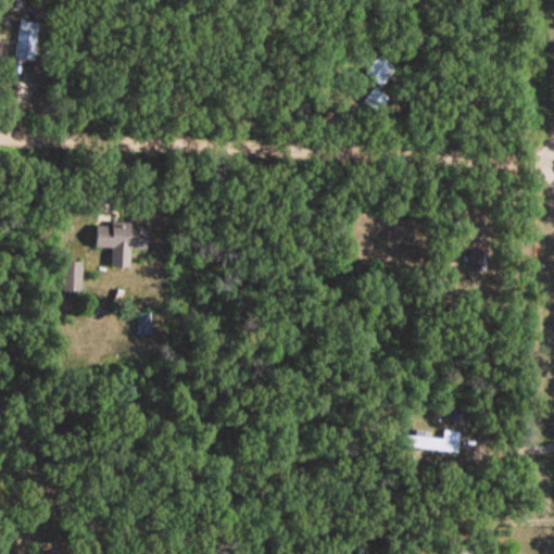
[(35,60),(39,22),(20,20),(15,58),(35,60)]
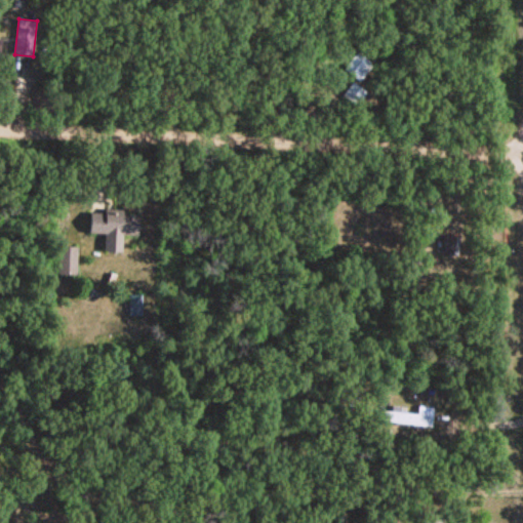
[(89,234),(138,236),(138,211),(90,210),(89,234)]
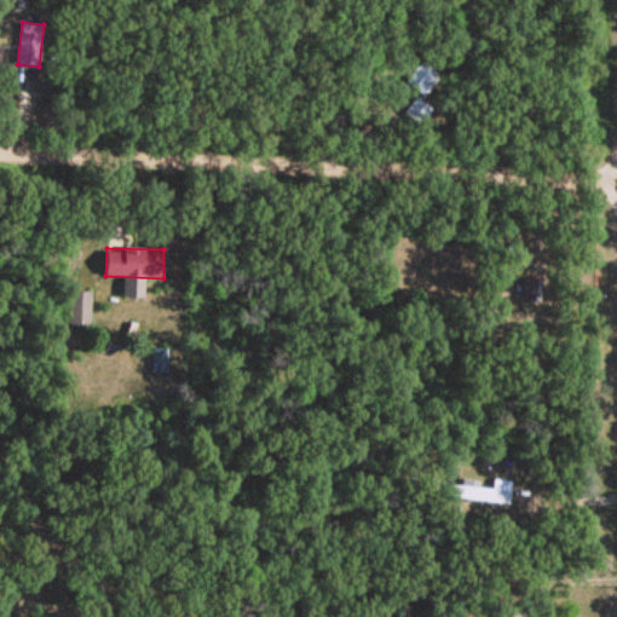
[(542,281),(524,277),(520,299),(538,303),(542,281)]
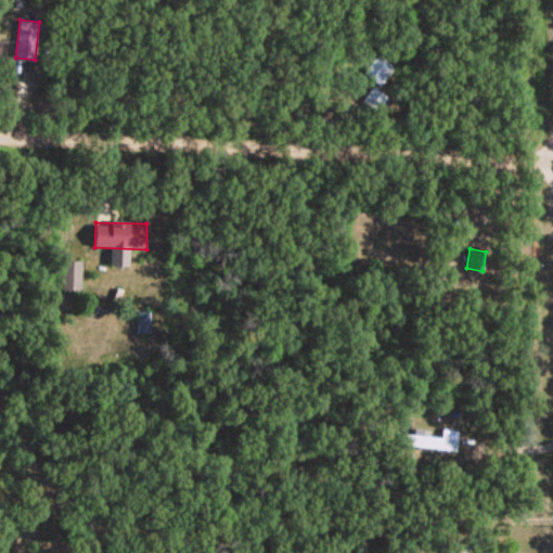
[(84,291),(84,261),(62,261),(62,291),(84,291)]
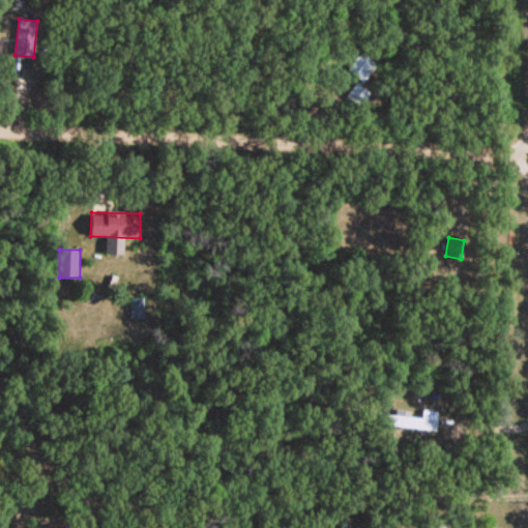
[(387,426),(436,431),(438,418),(388,414),(387,426)]
